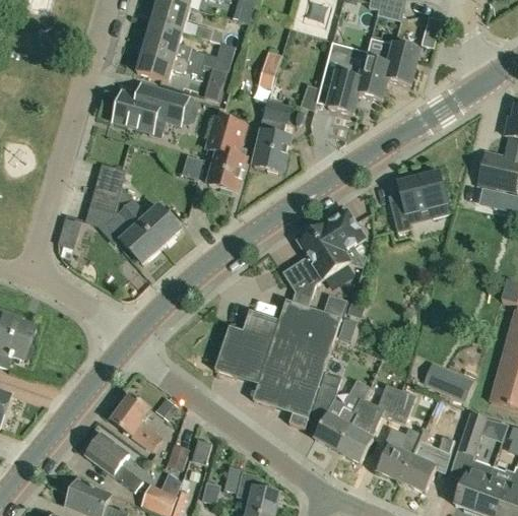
[(183,30),(190,6),(169,0),(156,0),(151,21),(183,30)]
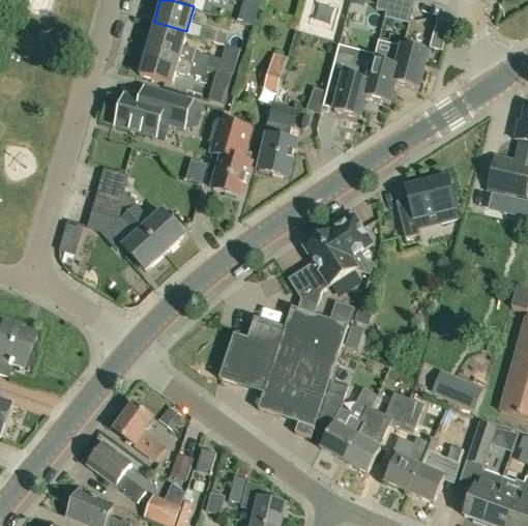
[(390,11),(393,0),(377,0),(376,6),(384,9),(390,11)]
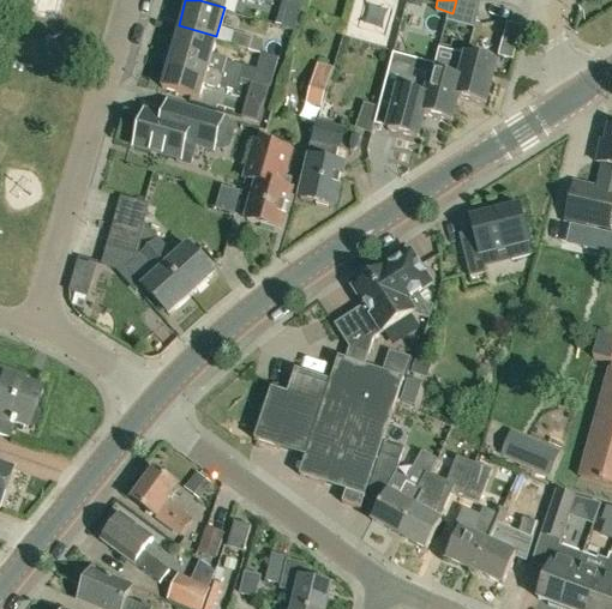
[(472,26),(473,18),(453,13),(445,11),(444,18),(472,26)]
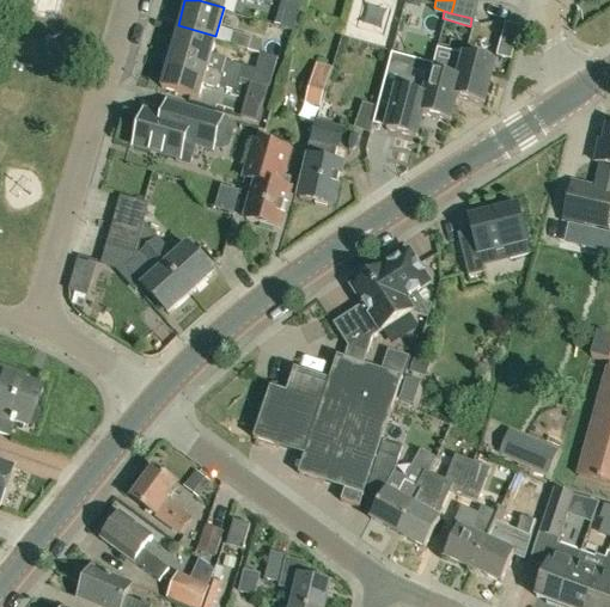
[(241,73),(243,61),(225,56),(226,54),(212,50),(215,36),(178,25),(170,54),(241,73)]
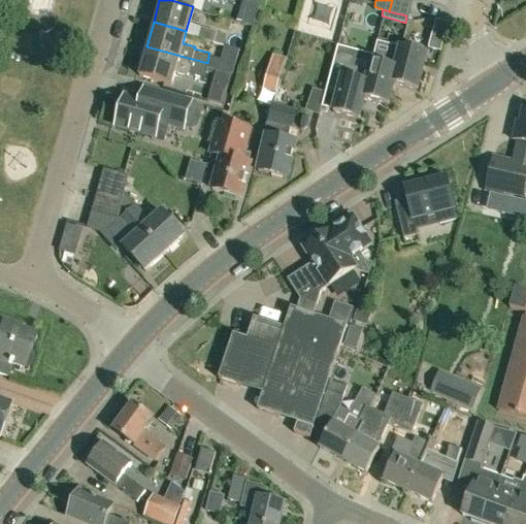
[(219,42),(222,31),(199,24),(195,35),(219,42)]
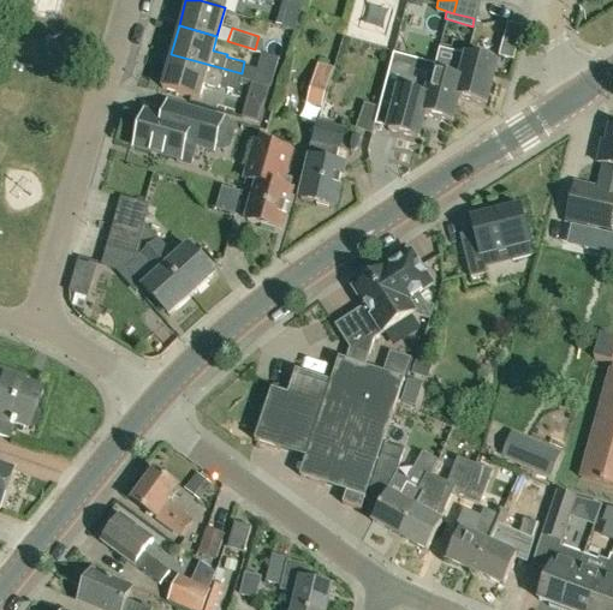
[(511,57),(513,47),(499,43),(497,53),(511,57)]
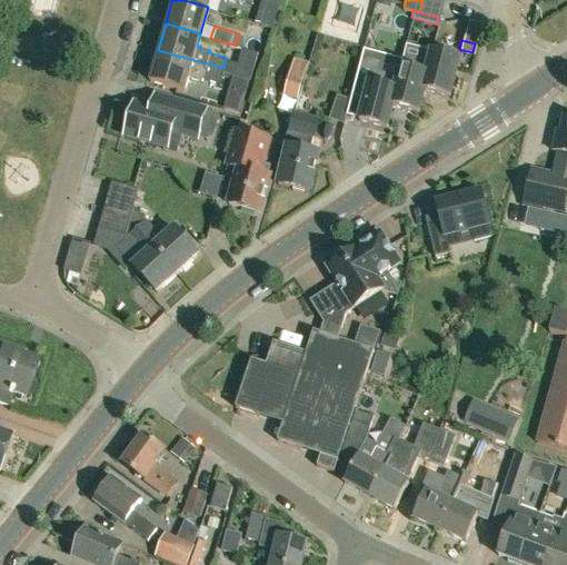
[(420,86),(430,48),(419,45),(413,67),(398,63),(395,75),(396,75),(389,101),(390,101),(416,109),(421,86),(420,86)]
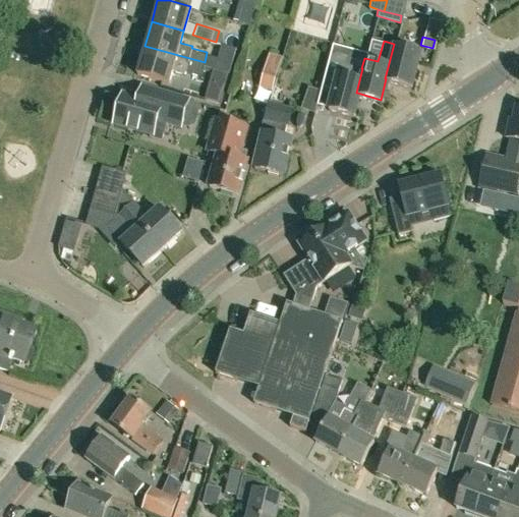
[(409,84),(418,50),(394,44),(385,78),(386,78),(409,84)]
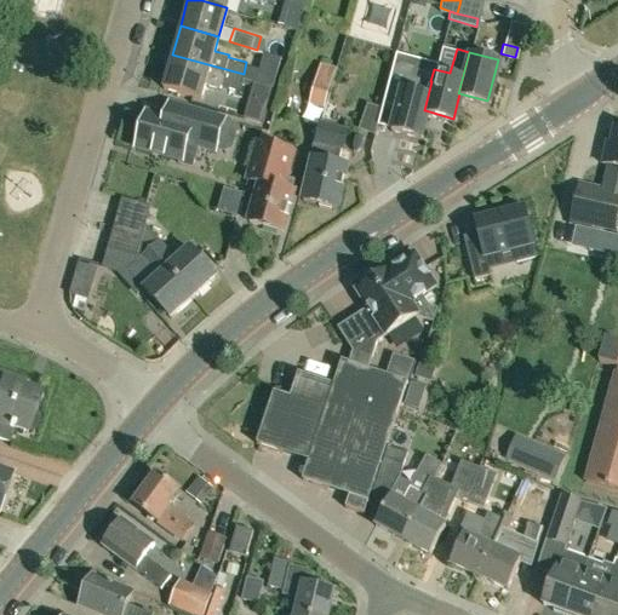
[(240,87),(244,74),(172,55),(165,85),(202,96),(206,81),(221,85),(222,82),(240,87)]
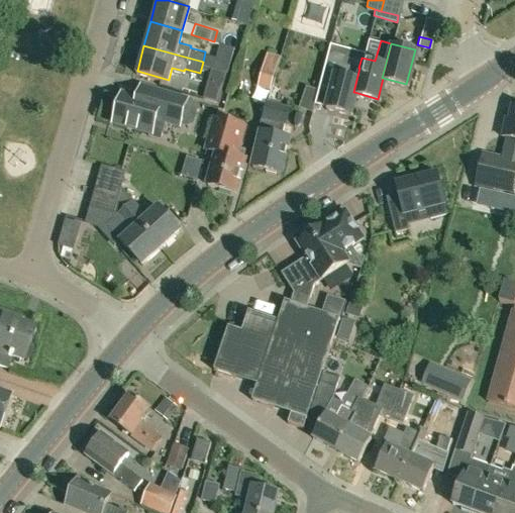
[(330,82),(324,106),(348,113),(354,92),(353,92),(359,68),(358,68),(339,63),(341,54),(326,49),(318,79),(330,82)]
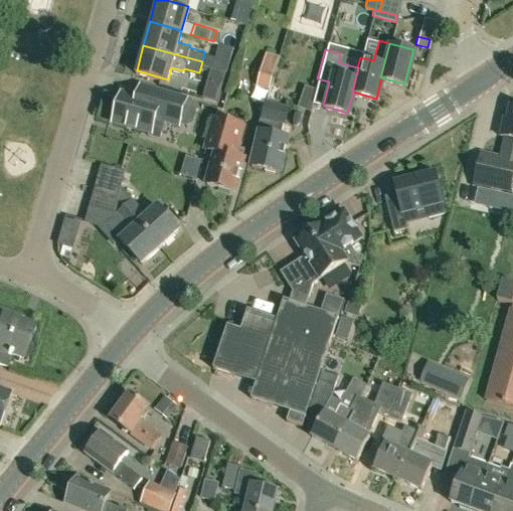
[(269,81),(274,64),(261,61),(254,83),(268,88),(269,81)]
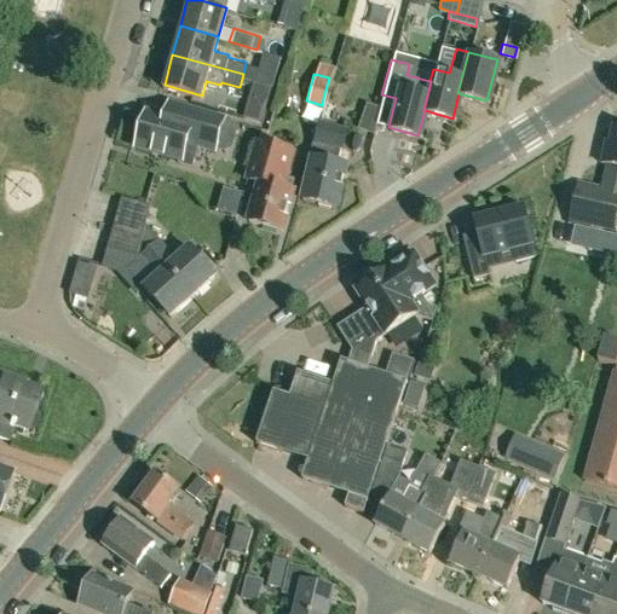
[(266,99),(272,81),(253,76),(248,94),(266,99)]
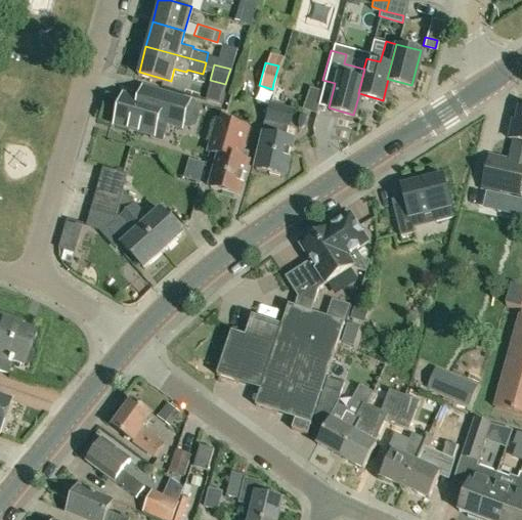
[(178,124),(185,98),(157,90),(154,100),(122,91),(114,121),(150,131),(148,136),(161,139),(167,121),(178,124)]
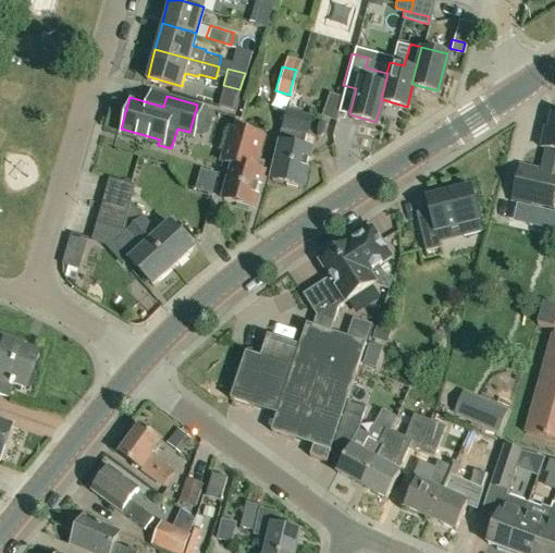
[(306,130),(309,112),(285,108),(275,140),(280,142),(272,177),(300,183),(308,146),(296,143),(298,128),(306,130)]
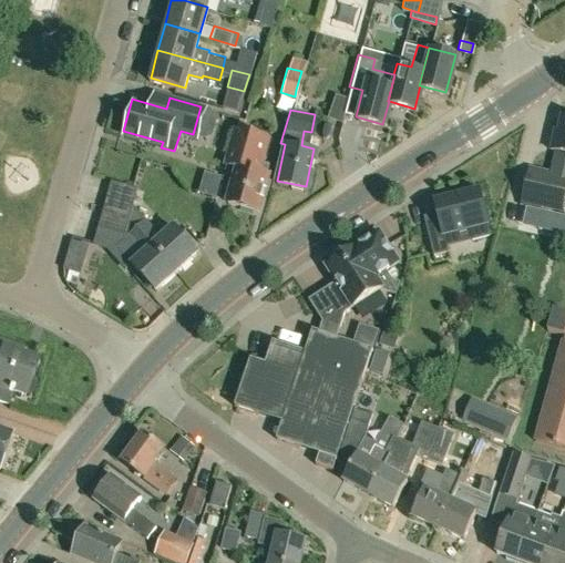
[(564,114),(557,113),(554,128),(552,126),(547,146),(553,147),(548,170),(527,165),(519,201),(558,210),(564,180),(564,114)]
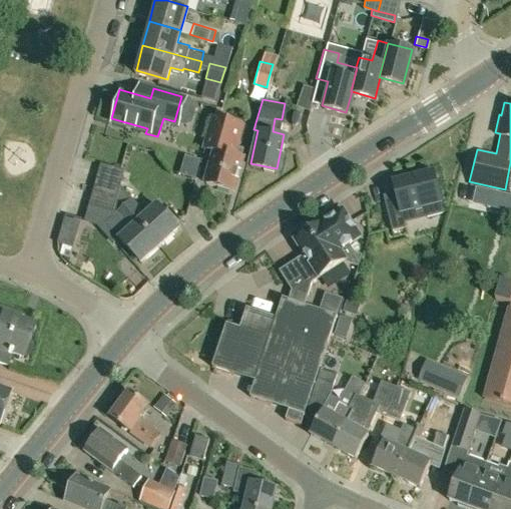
[(231,188),(243,145),(234,143),(240,122),(215,116),(218,106),(214,105),(211,114),(212,114),(205,137),(215,140),(204,180),(231,188)]
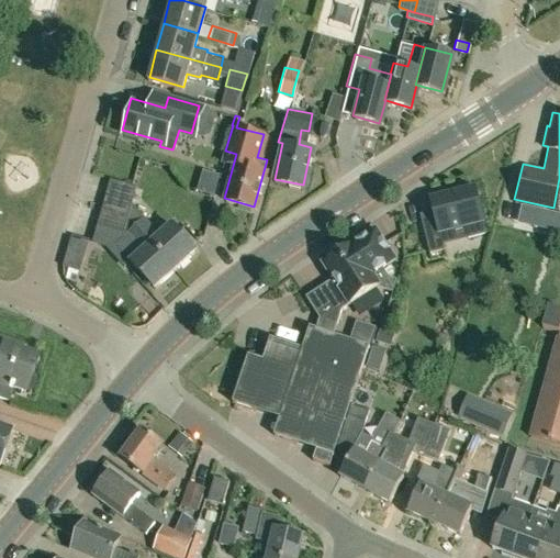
[(202,170),(196,191),(212,196),(219,175),(202,170)]
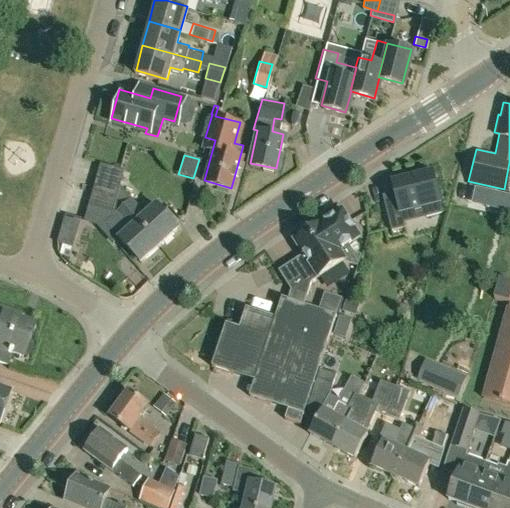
[(390,228),(403,224),(399,209),(424,203),(424,200),(438,197),(430,168),(391,178),(395,195),(382,199),(390,228)]
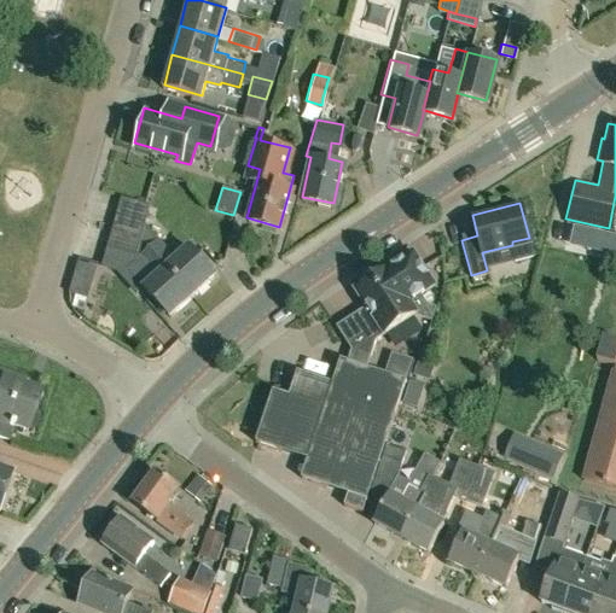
[(132,256),(140,226),(112,219),(104,247),(132,256)]
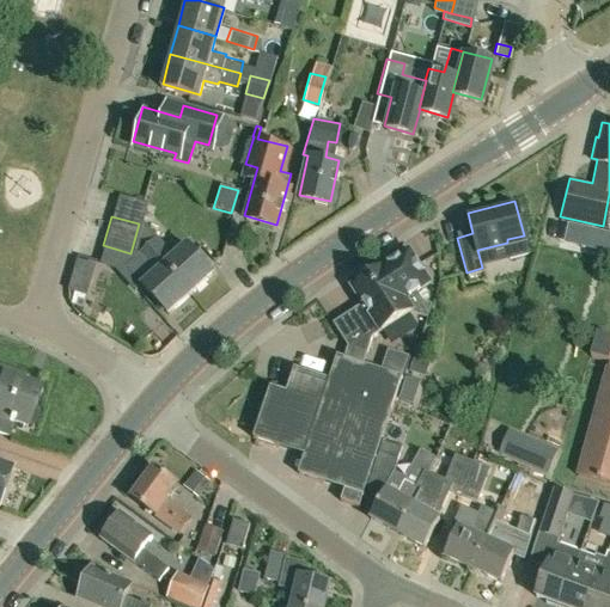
[(172,251),(157,233),(147,241),(190,289),(212,270),(184,240),(172,251)]
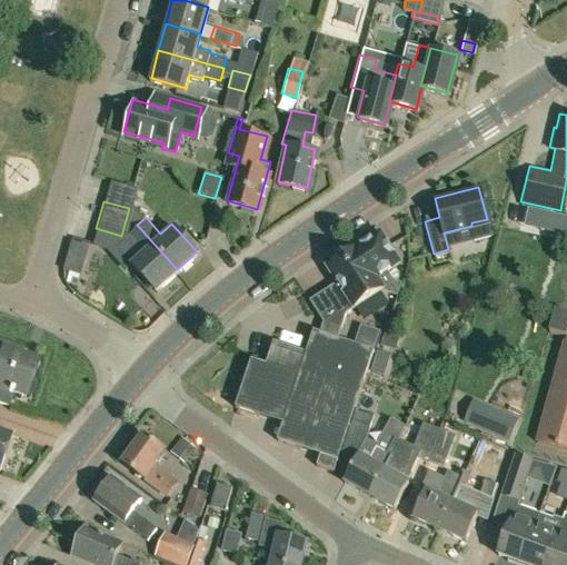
[(156,288),(177,269),(137,225),(128,234),(116,244),(131,260),(156,288)]
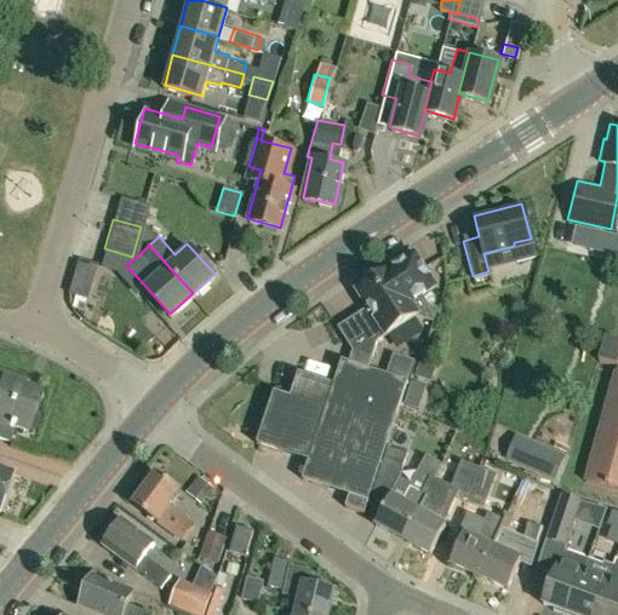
[(431,287),(410,253),(384,270),(383,269),(354,287),(366,305),(335,325),(350,348),(370,354),(373,340),(417,315),(422,316),(427,303),(421,293),(431,287)]
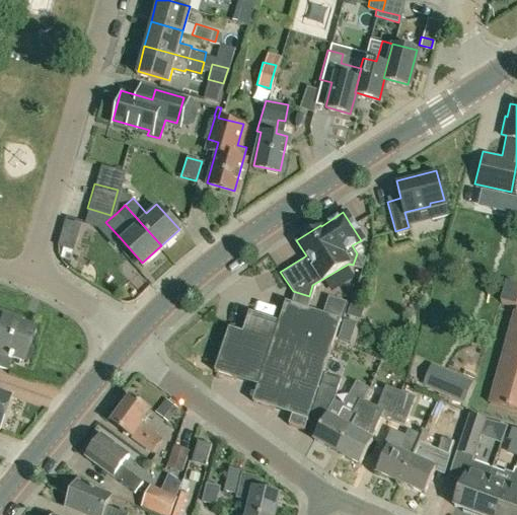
[(64,218),(58,241),(70,245),(77,221),(64,218)]
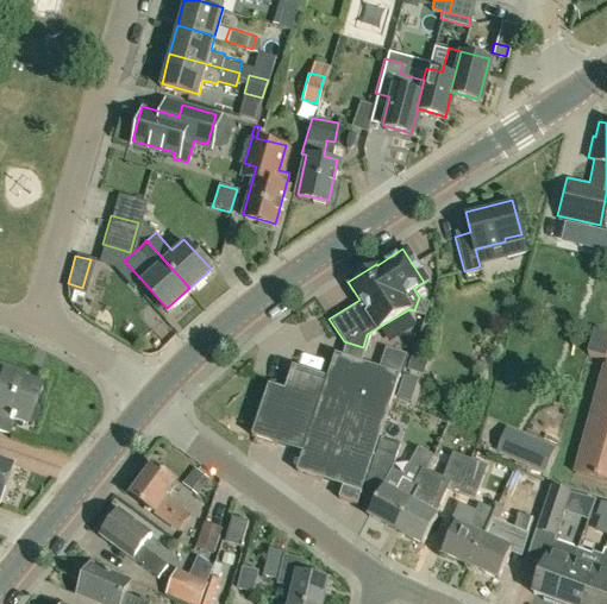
[(606,479),(606,350),(606,344),(606,332),(592,328),(586,351),(604,357),(573,470),(606,479)]
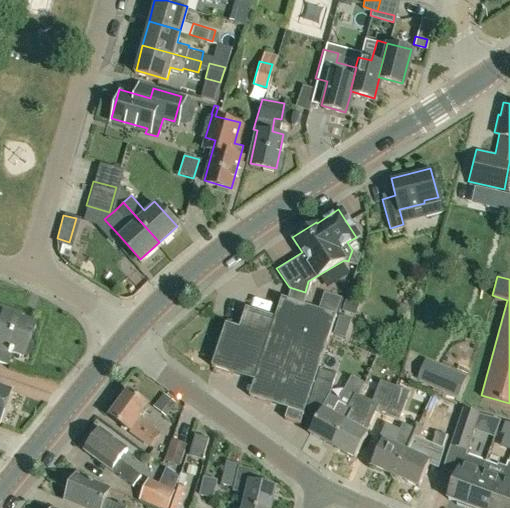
[(318,376),(314,374),(334,314),(280,296),(273,317),(252,379),(247,394),(286,407),(283,417),(298,422),(307,394),(325,399),(332,381),(335,373),(321,369),(318,376)]
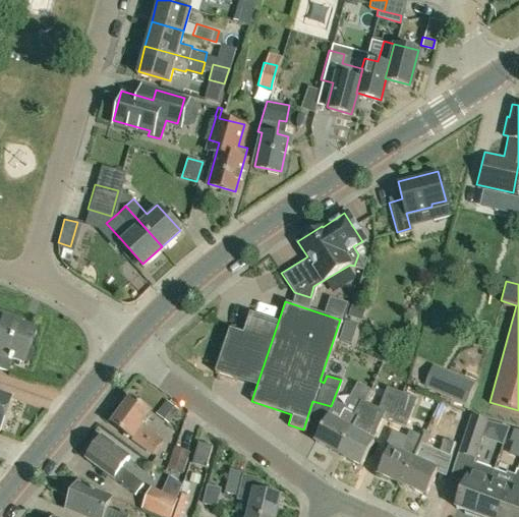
[(351,301),(347,313),(357,317),(361,305),(351,301)]
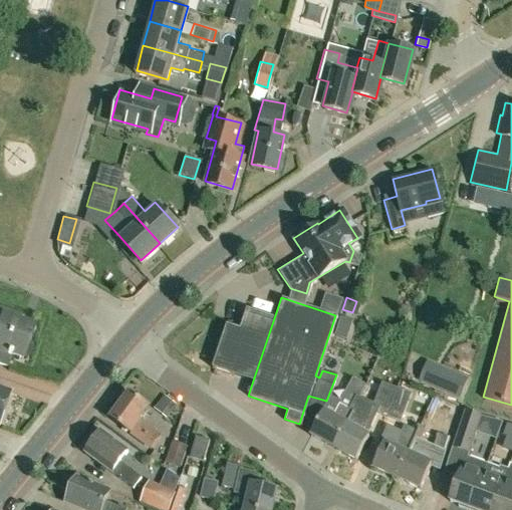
[(17,318),(19,312),(0,305),(0,359),(6,362),(11,350),(22,354),(23,351),(26,352),(31,340),(27,339),(33,323),(17,318)]
